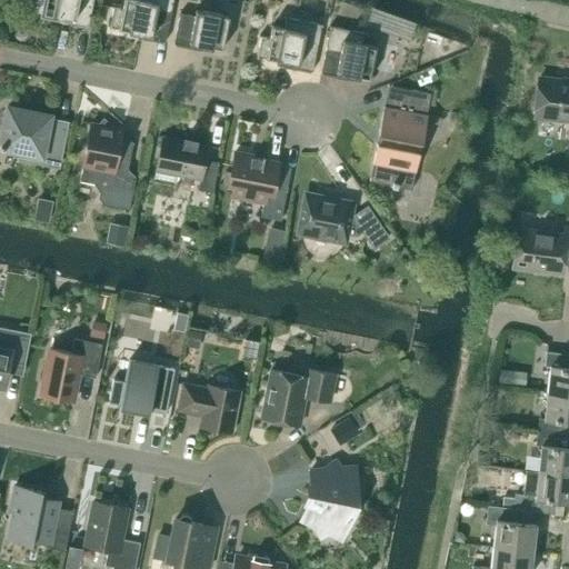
[(72,21),(89,25),(93,0),(35,0),(32,11),(73,20),(72,21)]
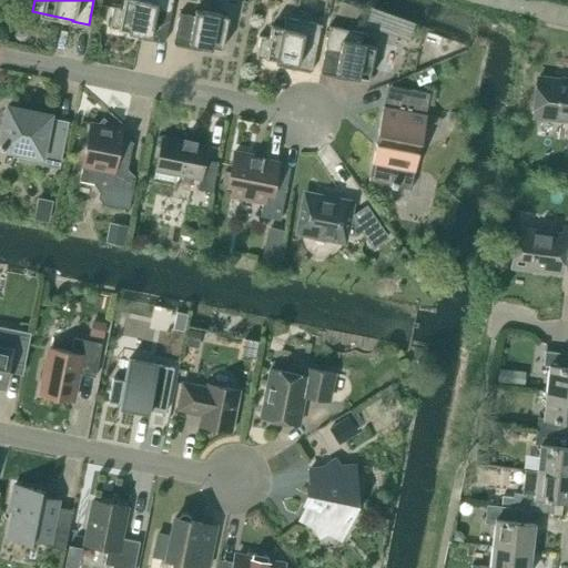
[(113,8),(110,28),(111,29),(111,27),(119,29),(118,30),(120,30),(120,29),(151,34),(150,39),(165,41),(173,0),(123,0),(122,8),(112,6),(112,8),(113,8)]
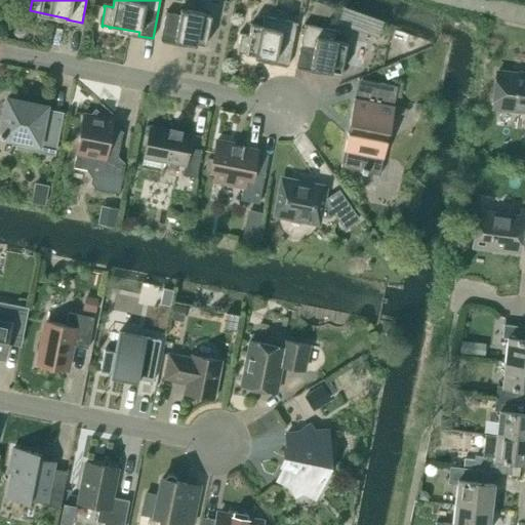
[(180,14),(167,11),(161,40),(176,43),(176,40),(206,46),(212,15),(182,9),(180,14)]
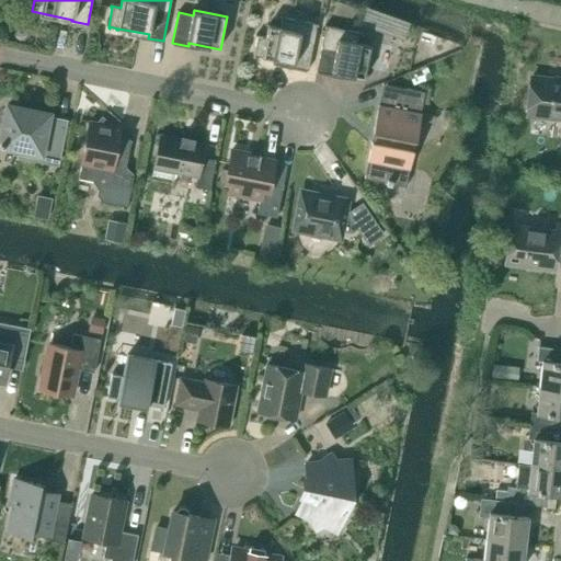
[(381,31),(385,18),(368,14),(365,27),(381,31)]
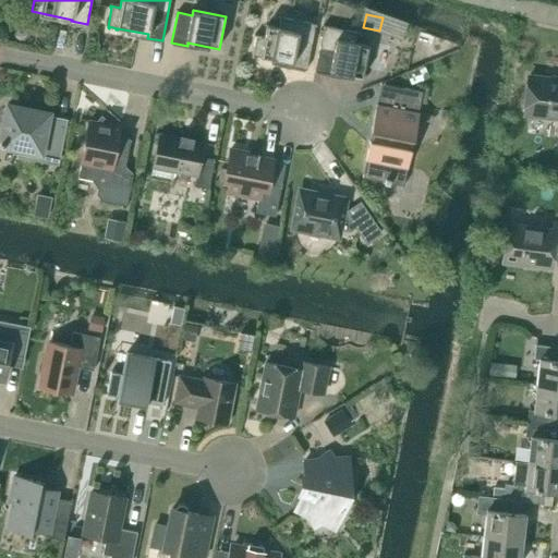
[(253,57),(254,56),(261,57),(261,58),(262,59),(263,58),(292,63),(291,67),(307,70),(316,24),(280,16),(279,17),(281,19),(279,27),(268,24),(265,36),(255,34),(255,36),(256,36),(252,57),(253,57)]
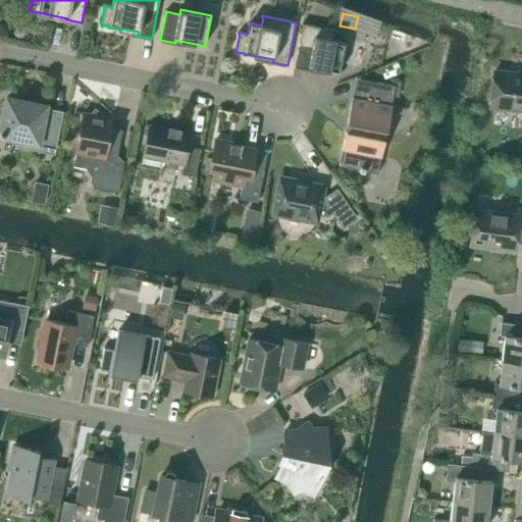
[(303,23),(303,25),(304,25),(295,66),(310,69),(310,66),(340,72),(346,42),(334,40),(336,32),(337,33),(338,31),(303,23)]
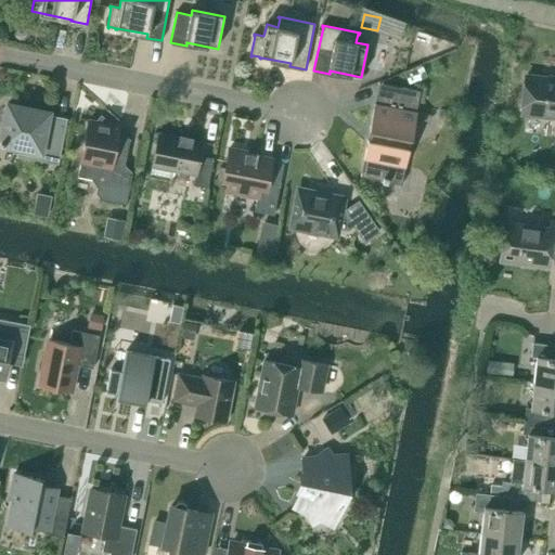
[(554,116),(554,78),(527,75),(523,113),(554,116)]
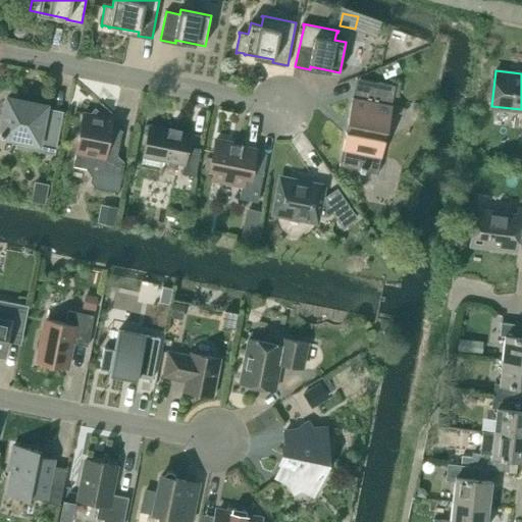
[(380,83),(378,96),(393,99),(396,86),(380,83)]
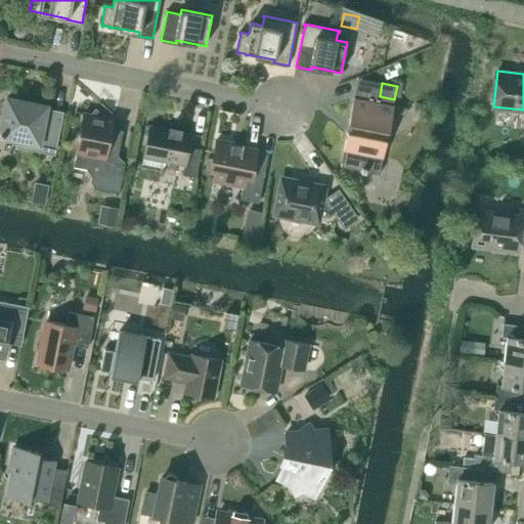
[(7,98),(0,136),(19,140),(18,146),(53,154),(61,113),(46,110),(46,105),(7,98)]
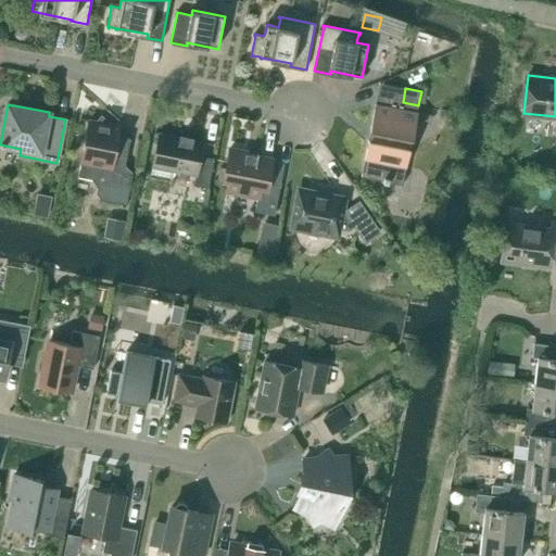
[(376,104),(362,176),(383,180),(383,182),(388,184),(389,181),(403,185),(417,112),(376,104)]
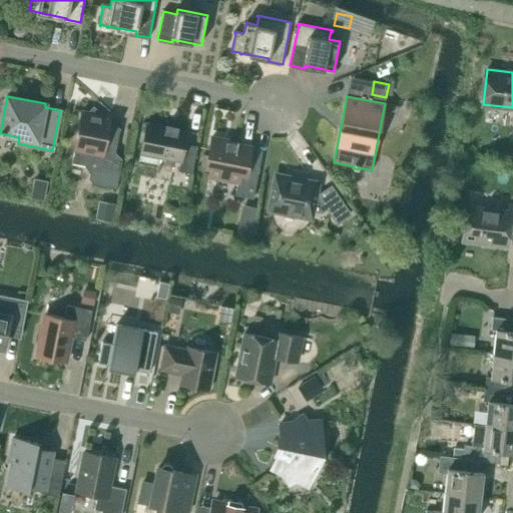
[(88,112),(82,111),(72,162),(85,165),(90,171),(88,178),(94,185),(116,189),(122,159),(115,153),(120,127),(108,125),(110,116),(103,115),(94,106),(88,112)]
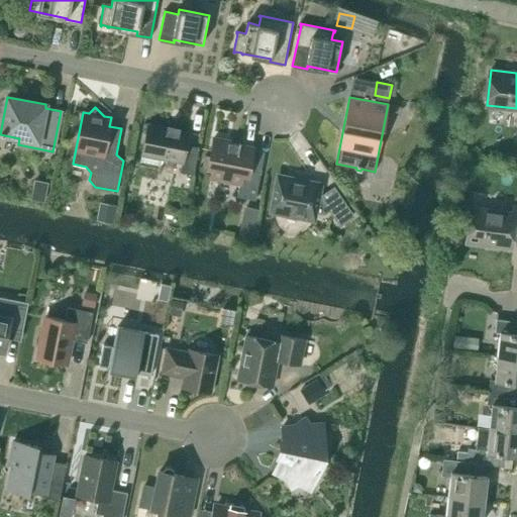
[(168,126),(168,128),(147,124),(140,163),(160,167),(162,159),(182,163),(180,172),(194,175),(199,146),(186,144),(188,132),(178,130),(179,128),(168,126)]
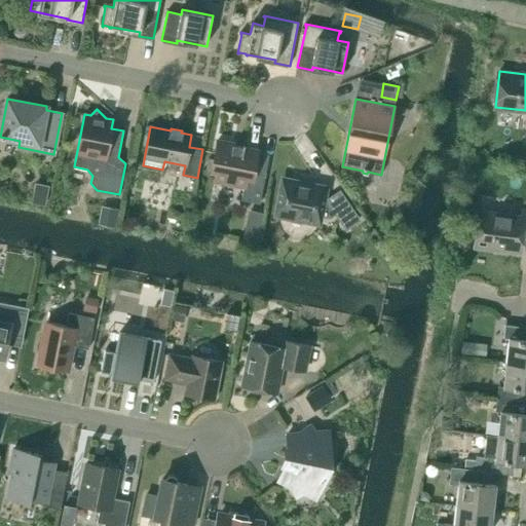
[(243,187),(241,200),(260,203),(265,175),(254,173),(258,150),(245,147),(245,145),(242,144),(242,145),(218,140),(214,159),(208,158),(205,168),(212,170),(212,171),(217,172),(215,181),(243,187)]
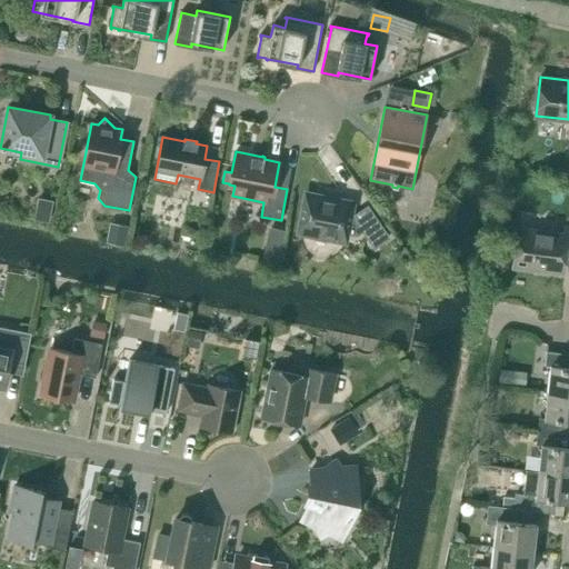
[(352,203),(336,200),(333,197),(327,196),(323,198),(307,195),(299,232),(345,241),(347,232),(357,235),(362,230),(375,247),(388,238),(368,208),(355,217),(350,216),(352,203)]
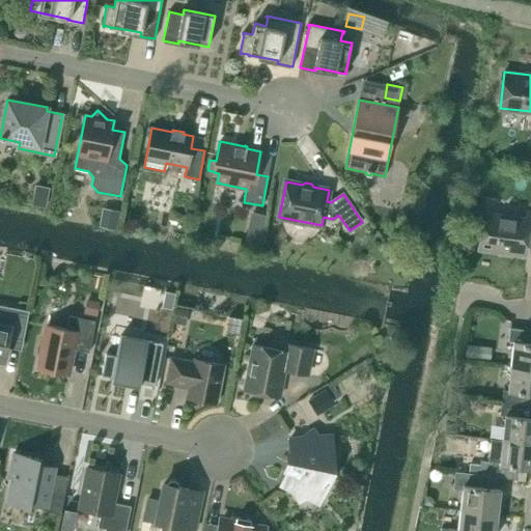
[(31,204),(46,207),(50,188),(35,185),(31,204)]
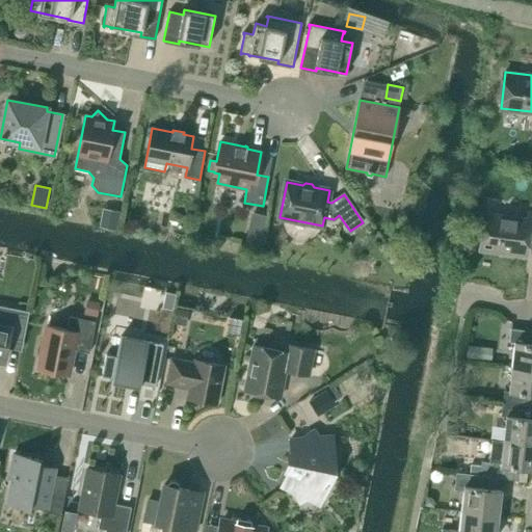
[(104,208),(101,224),(115,228),(118,211),(104,208)]
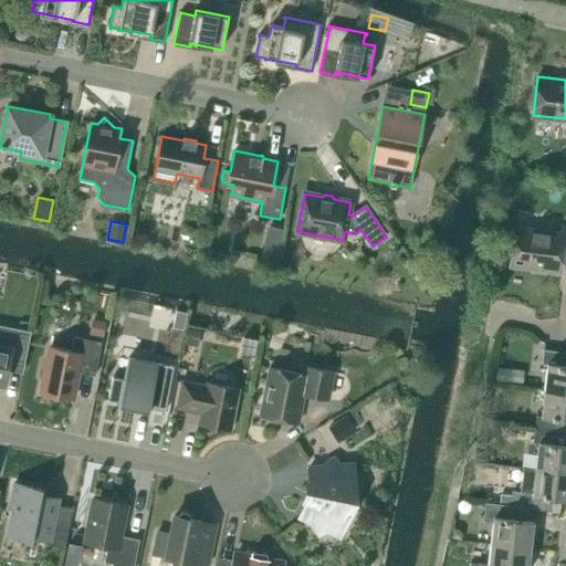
[(565,251),(565,226),(563,226),(562,234),(542,232),(543,230),(515,227),(510,265),(561,272),(564,251),(565,251)]
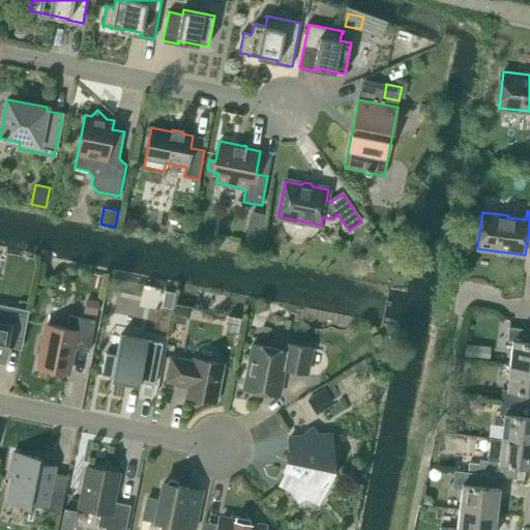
[(251,212),(248,223),(263,226),(265,215),(251,212)]
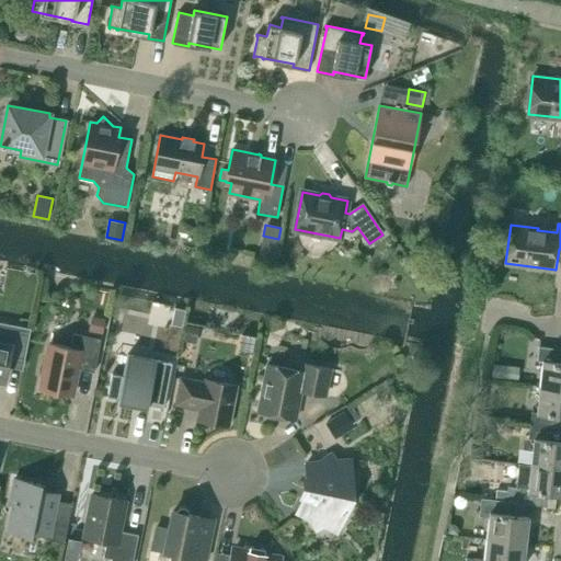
[(185,310),(175,308),(172,324),(182,327),(185,310)]
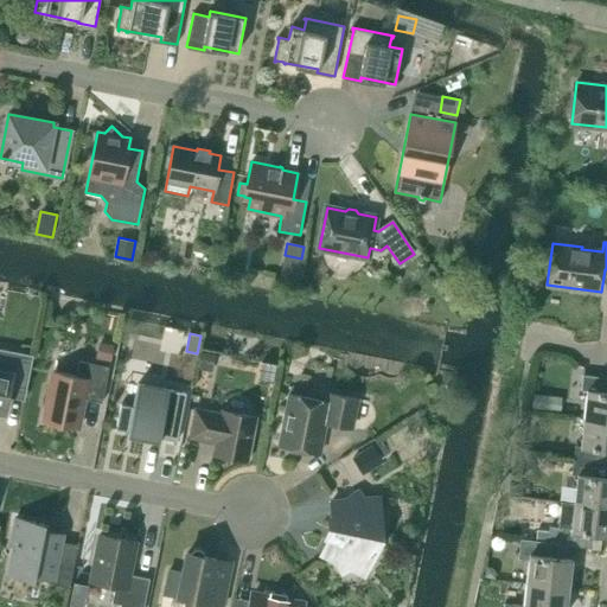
[(100,343),(96,358),(112,362),(114,345),(100,343)]
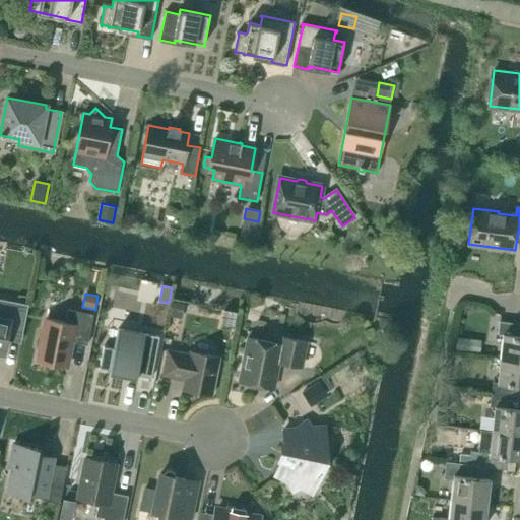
[(0,352),(3,354),(7,333),(21,336),(27,306),(0,299),(0,352)]
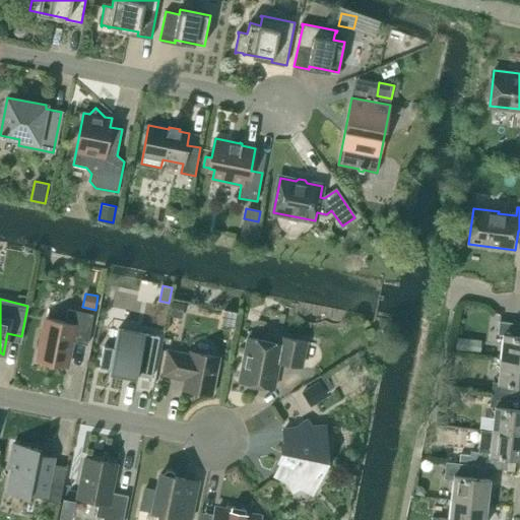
[(173,302),(170,317),(181,319),(185,304),(173,302)]
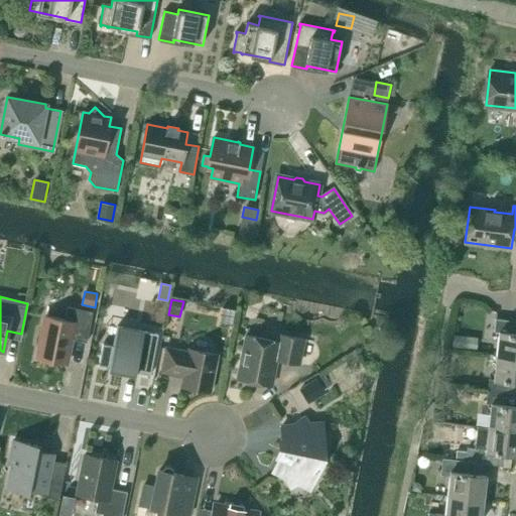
[(68,307),(65,319),(45,315),(37,358),(67,364),(72,340),(87,343),(93,312),(68,307)]
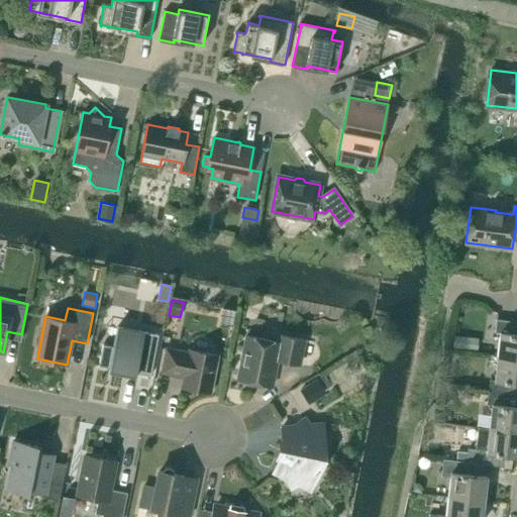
[(516,321),(516,322),(497,319),(495,332),(500,332),(498,356),(516,357),(516,321)]
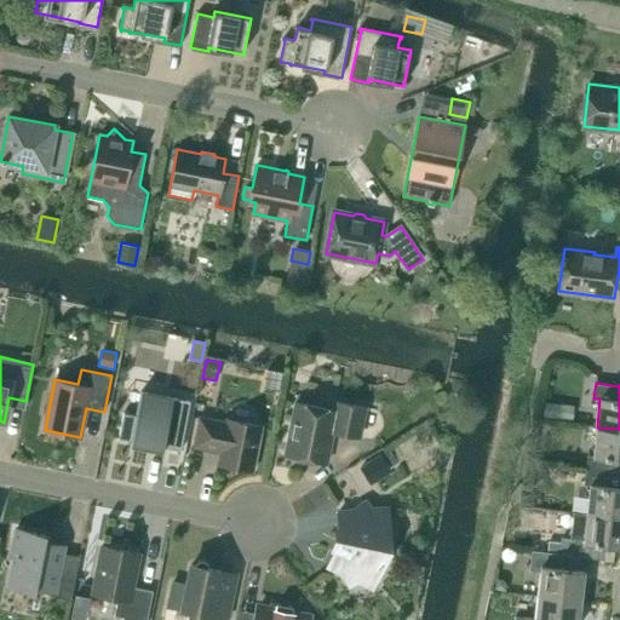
[(136,415),(124,413),(119,440),(181,451),(190,401),(141,391),(136,415)]
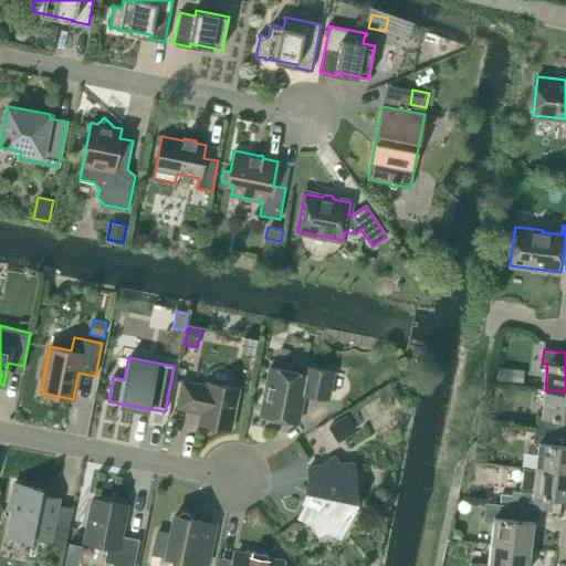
[(511,368),(498,366),(495,381),(509,383),(511,368)]
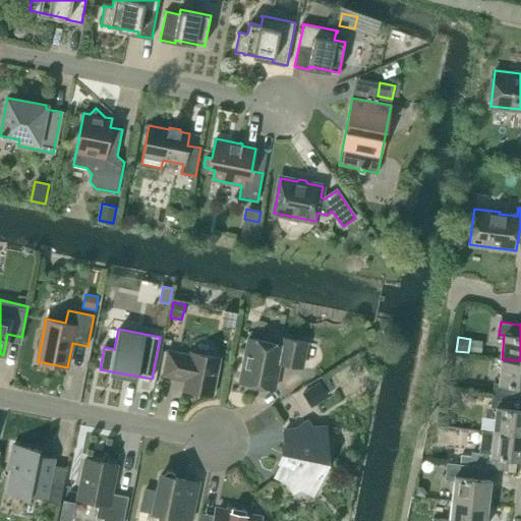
[(248,339),(240,383),(274,390),(279,363),(301,367),(307,342),(283,338),(281,345),(248,339)]
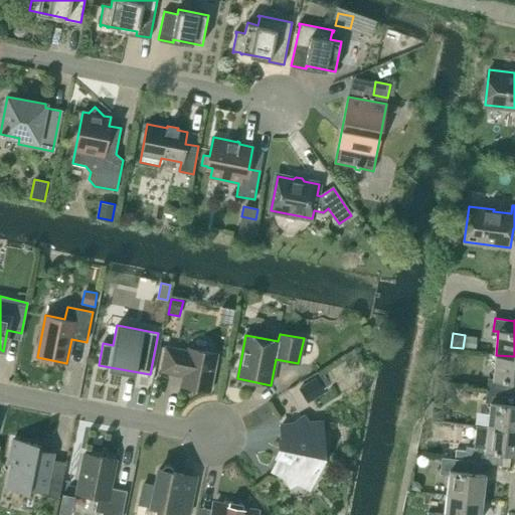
[(188,351),(165,346),(160,371),(183,376),(181,385),(210,391),(217,354),(188,348),(188,351)]
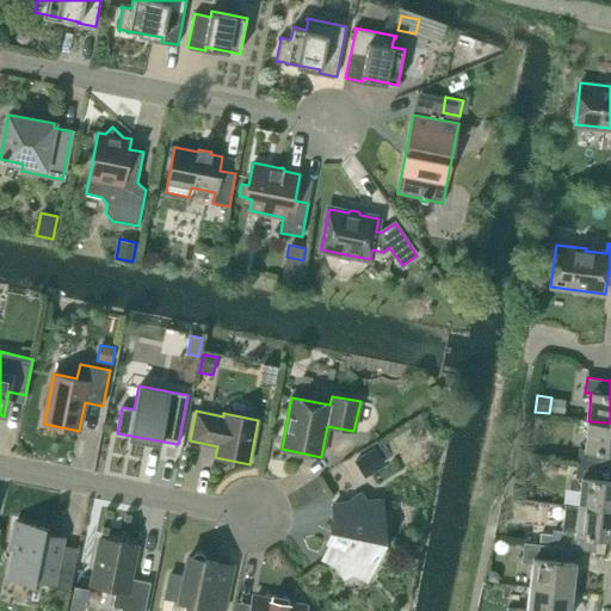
[(585,448),(579,448),(578,463),(600,467),(602,452),(610,452),(610,423),(588,421),(587,421),(585,448)]
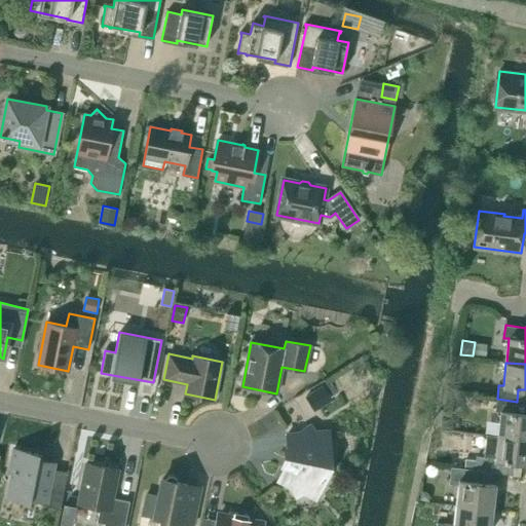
[(313,406),(330,397),(324,385),(307,396),(313,406)]
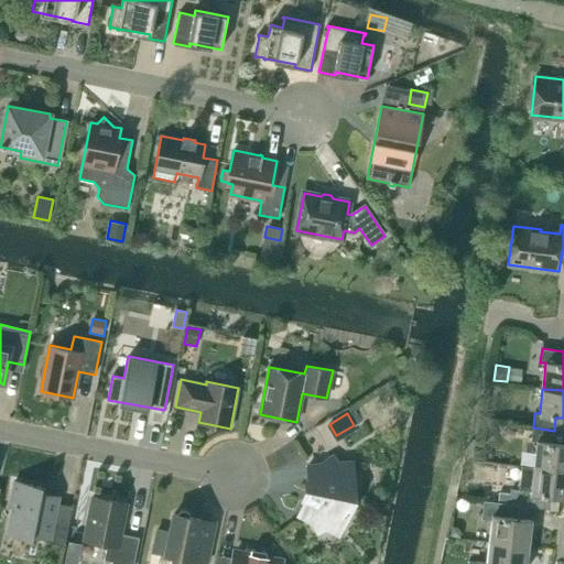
[(537,441),(533,468),(563,472),(563,431),(554,431),(533,427),(531,441),(537,441)]
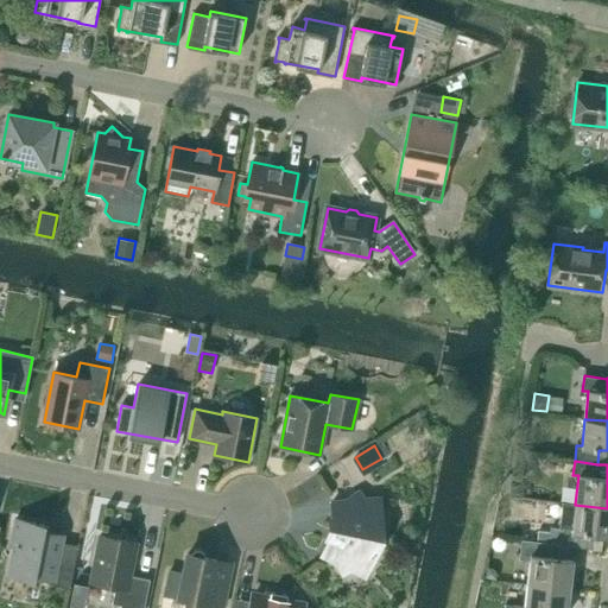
[(343,574),(350,569),(366,576),(384,539),(380,498),(365,499),(359,492),(341,500),(333,501),(335,530),(322,556),(335,562),(343,574)]
